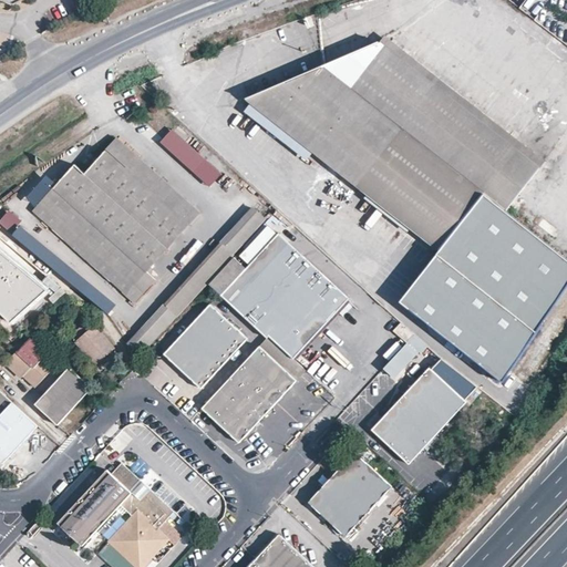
[(321,66),(322,68),(505,210),(539,166),(377,42),(321,66)]
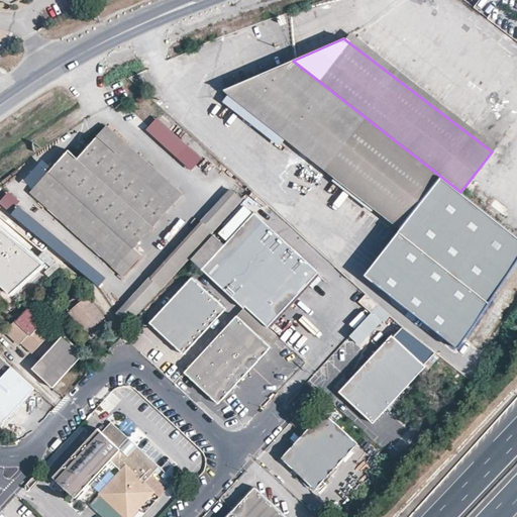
[(223,91),(402,227),(366,275),(450,341),(516,255),(516,234),(460,192),(294,62),(293,61),(223,91)]
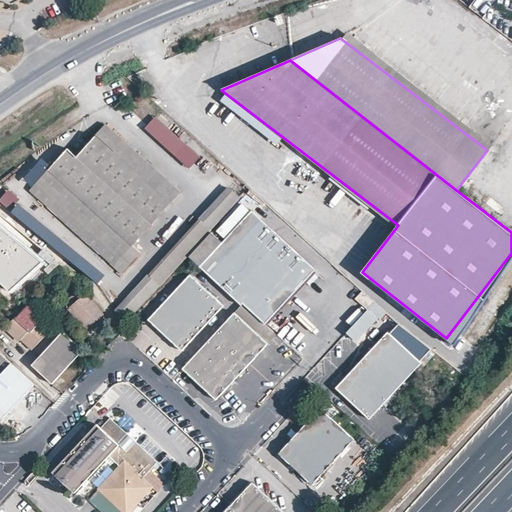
[(145,128),(191,169),(202,156),(157,115),(145,128)]
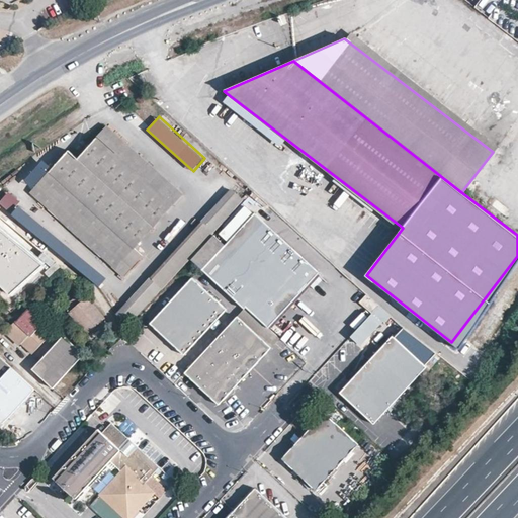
[(104,147),(115,136),(106,127),(77,159),(67,150),(30,192),(122,276),(142,255),(134,247),(170,206),(104,147)]
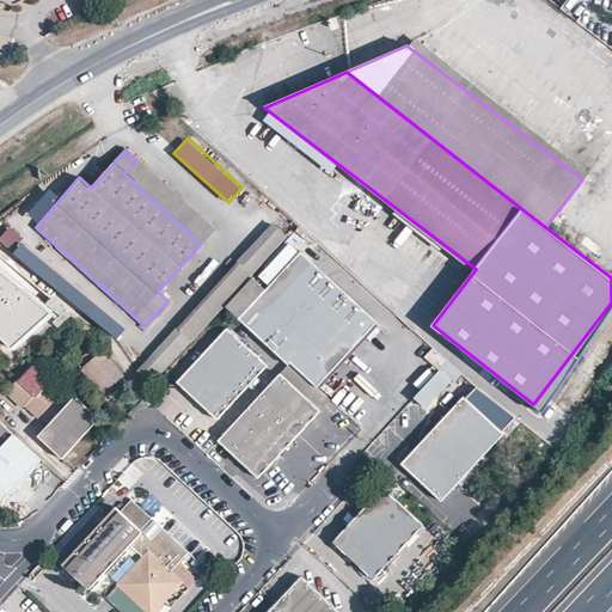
[(123,173),(201,244),(214,230),(136,160),(123,173)]
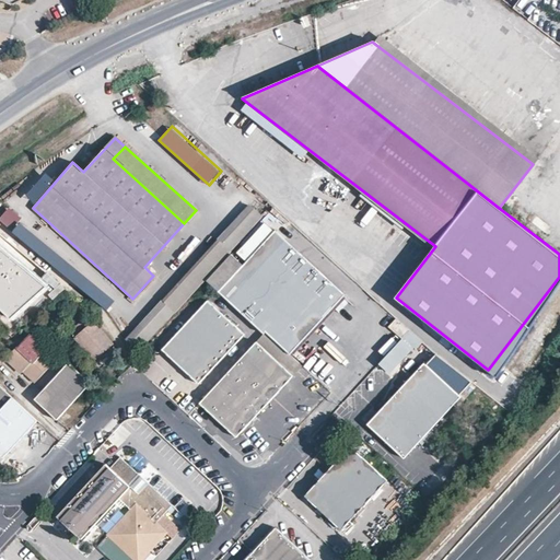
[(139,349),(264,214),(249,202),(126,337),(139,349)]
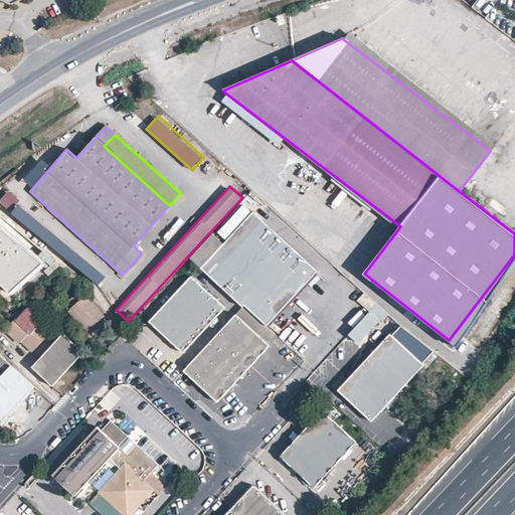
[(0,201),(11,211),(21,200),(10,190),(0,200),(0,201)]
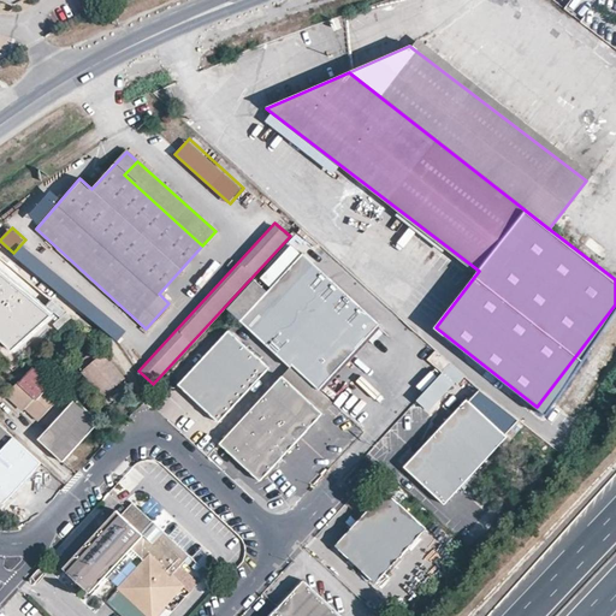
[(378,321),(303,252),(268,290),(254,277),(225,309),(240,321),(289,366),(291,363),(317,388),(378,321)]
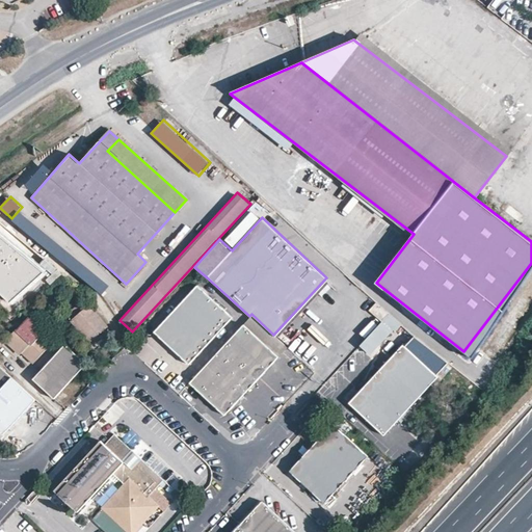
[(46,272),(0,235),(0,291),(11,302),(46,272)]
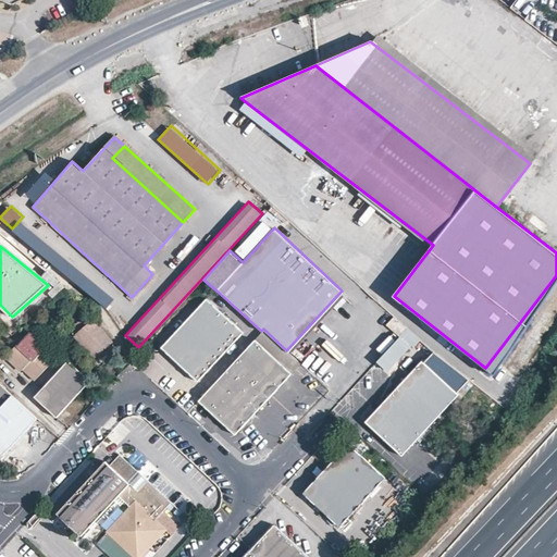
[(209,299),(164,347),(200,381),(245,333),(209,299)]
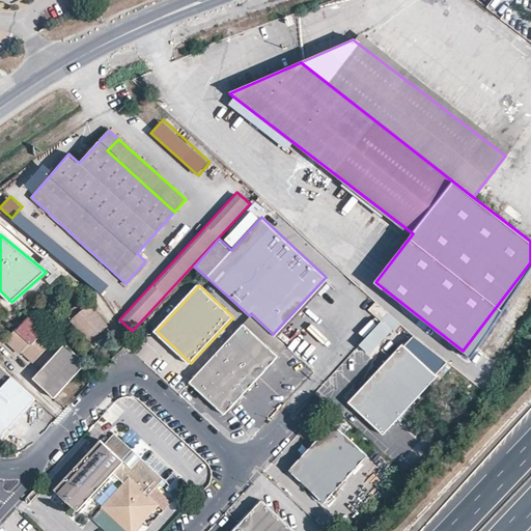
[(88,305),(83,298),(63,314),(70,320),(88,305)]
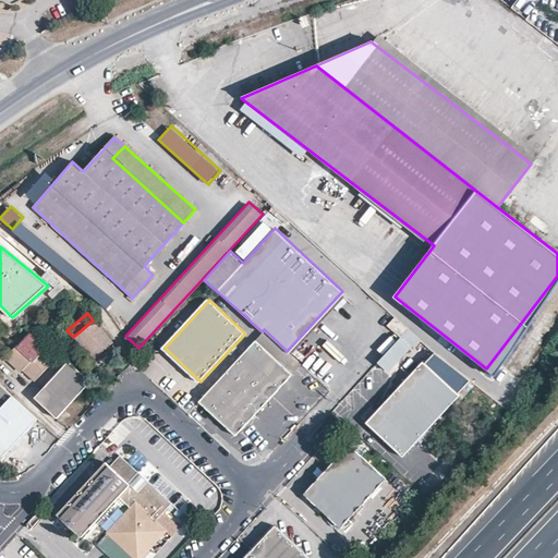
[(390,376),(420,341),(386,314),(371,332),(387,347),(395,337),(398,340),(377,365),(390,376)]
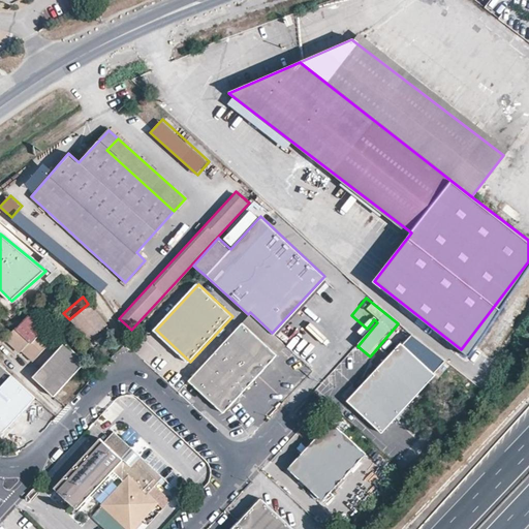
[(88,304),(69,319),(89,341),(106,324),(88,304)]
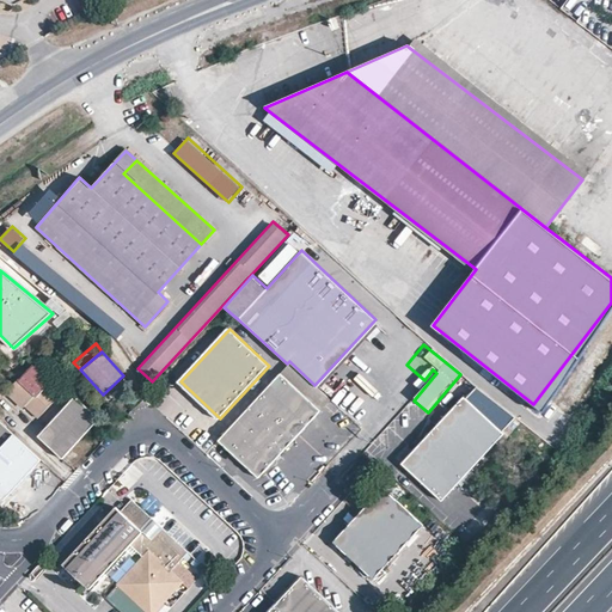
[(37,421),(59,398),(48,389),(46,391),(37,381),(42,377),(31,368),(18,383),(17,381),(7,392),(37,421)]
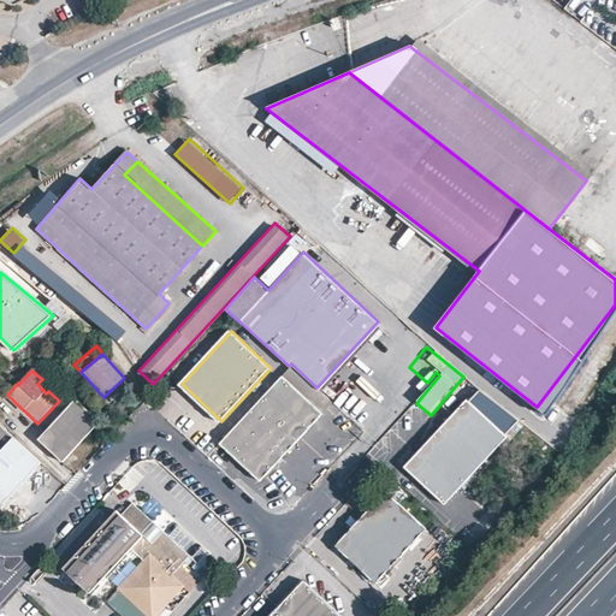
[(282,374),(218,442),(261,481),(323,413),(282,374)]
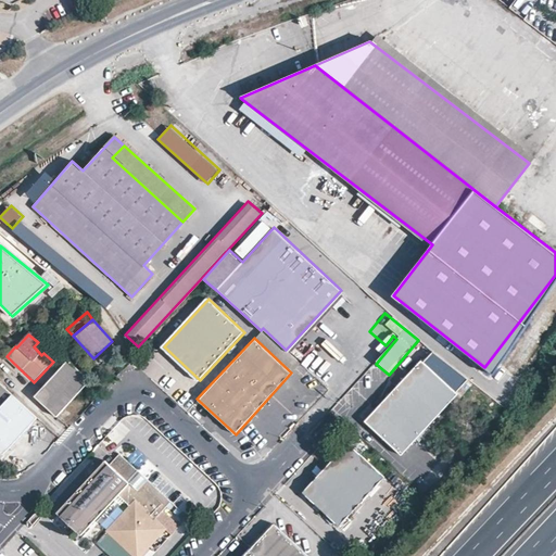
[(468,378),(434,349),(424,359),(421,357),(365,419),(403,453),(458,392),(456,390),(468,378)]
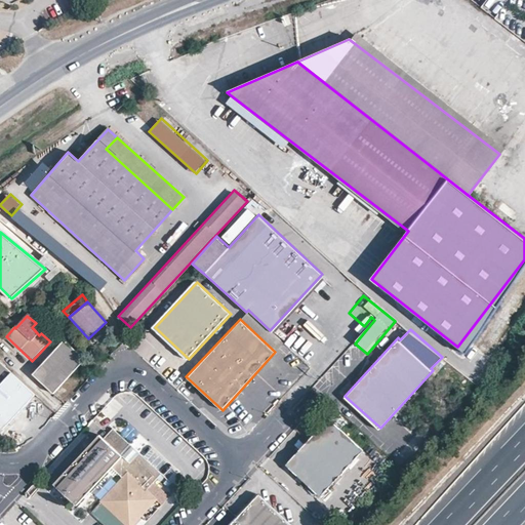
[(52,395),(85,358),(65,339),(32,375),(52,395)]
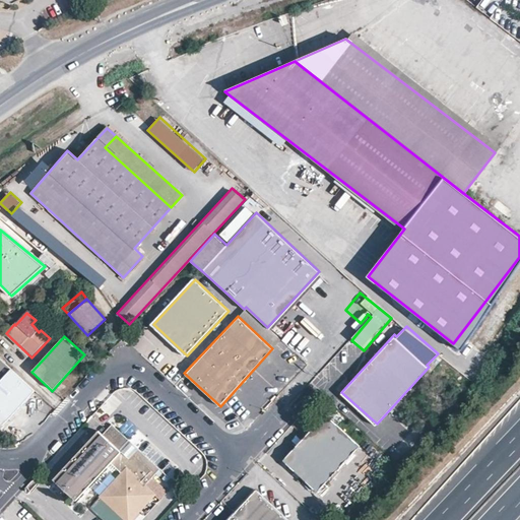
[(0,360),(0,380),(10,369),(0,360)]
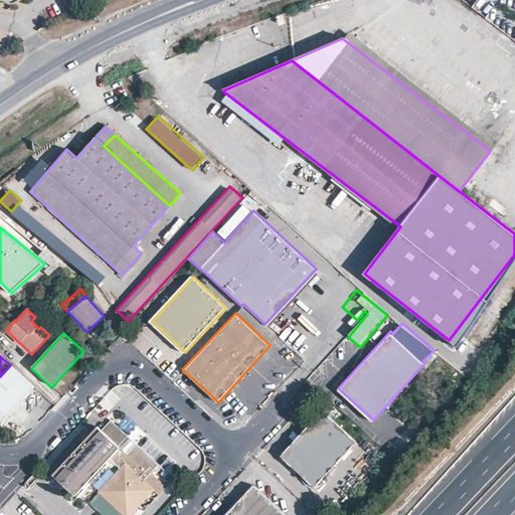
[(0,376),(0,423),(2,425),(5,424),(8,422),(8,419),(7,419),(5,417),(16,405),(33,386),(10,365),(0,376)]
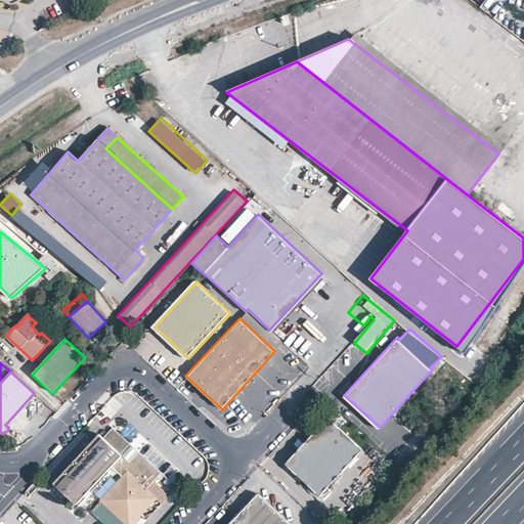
[(362,448),(328,417),(285,464),(319,495),(362,448)]
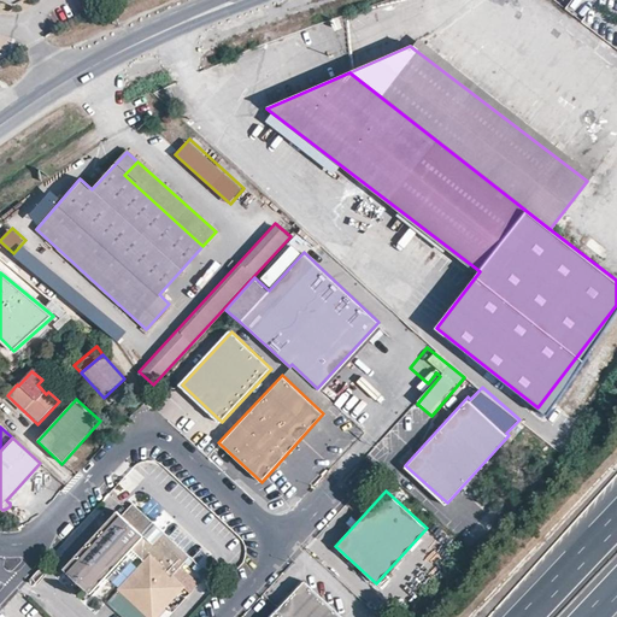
[(141,535),(152,523),(131,505),(121,519),(115,513),(62,573),(87,598),(129,551),(141,564),(111,598),(131,616),(154,616),(184,586),(172,575),(188,556),(163,533),(152,545),(141,535)]
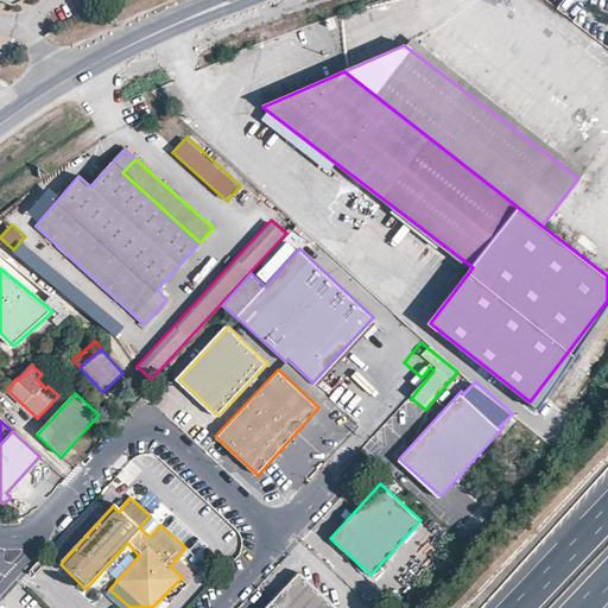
[(150,537),(160,525),(150,515),(139,527),(150,537)]
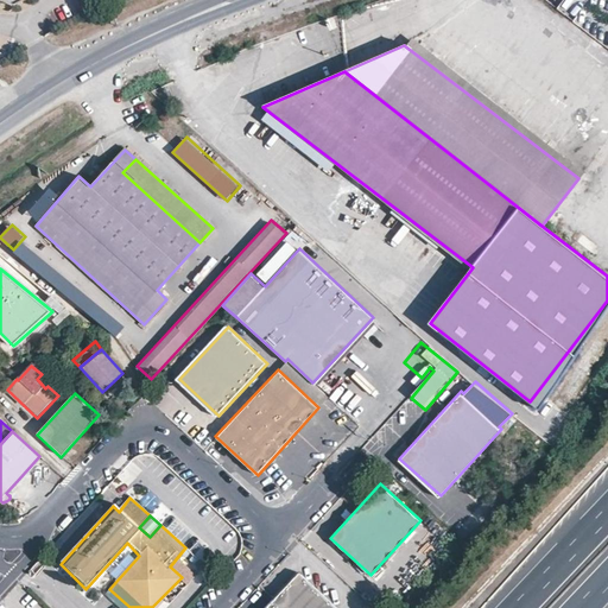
[(335,607),(299,574),(274,600),(283,607),(335,607)]
